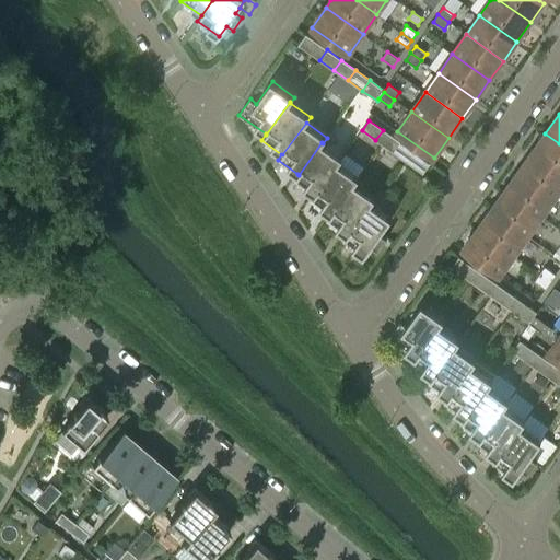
[(383,130),(375,140),(389,150),(397,140),(383,130)]
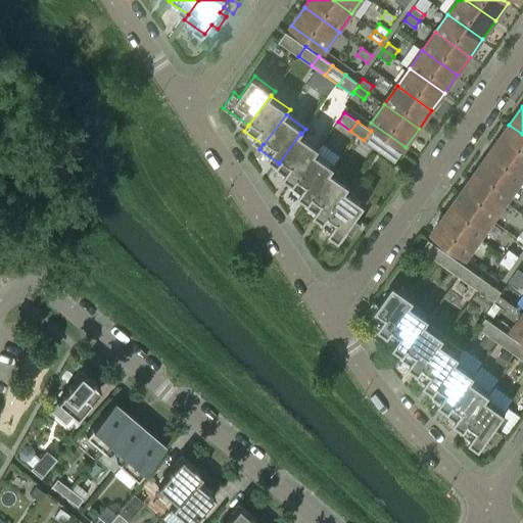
[(522,134),(509,125),(496,143),(522,161),(522,134)]
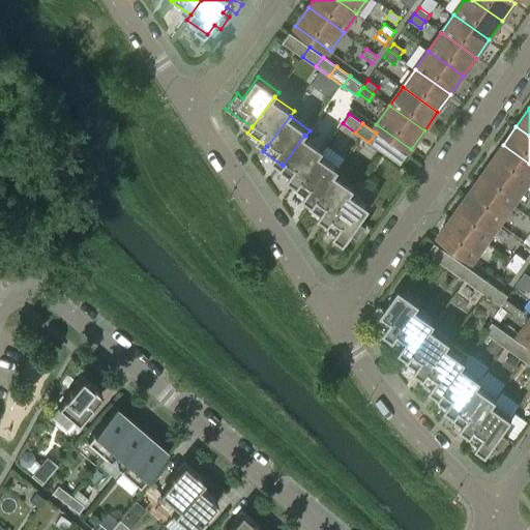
[(376,133),(369,142),(381,150),(387,141),(376,133)]
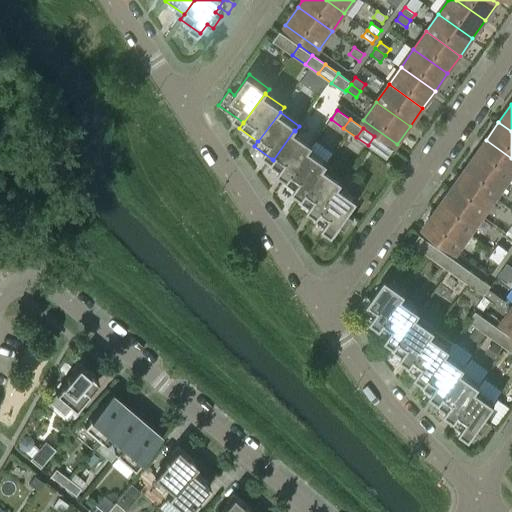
[(314,144),(295,131),(294,130),(273,160),(272,159),(269,164),(287,178),(288,178),(309,149),(310,149),(314,144)]
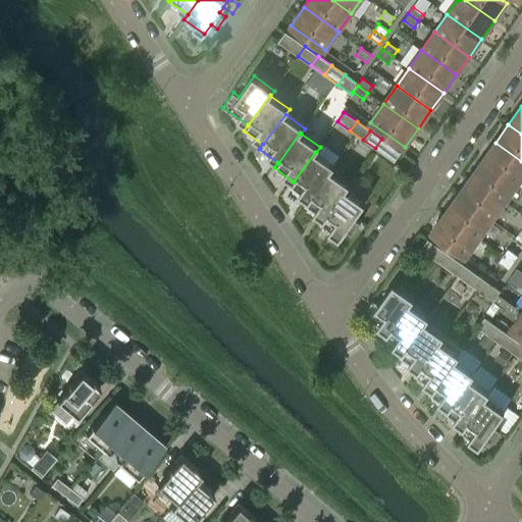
[(521,161),(496,143),(482,160),(517,186),(521,178),(521,161)]
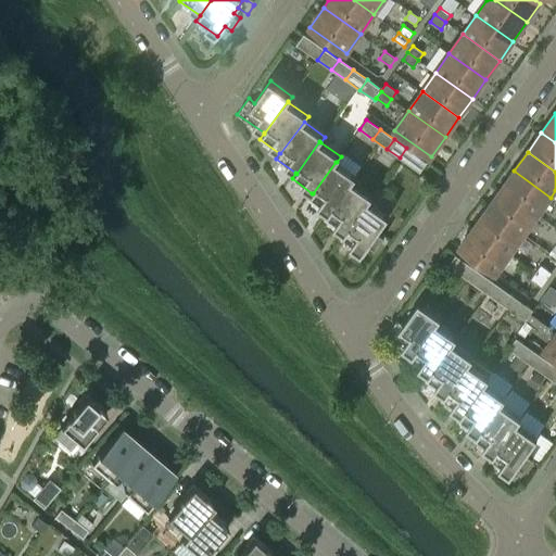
[(308,199),(328,213),(329,214),(352,181),(353,182),(357,177),(337,162),(336,162),(313,193),(312,193),(308,199)]
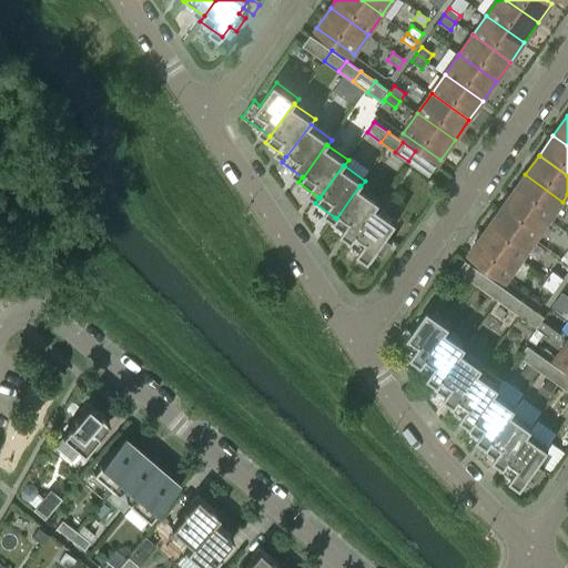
[(525,174),(511,194),(549,221),(563,202),(525,174)]
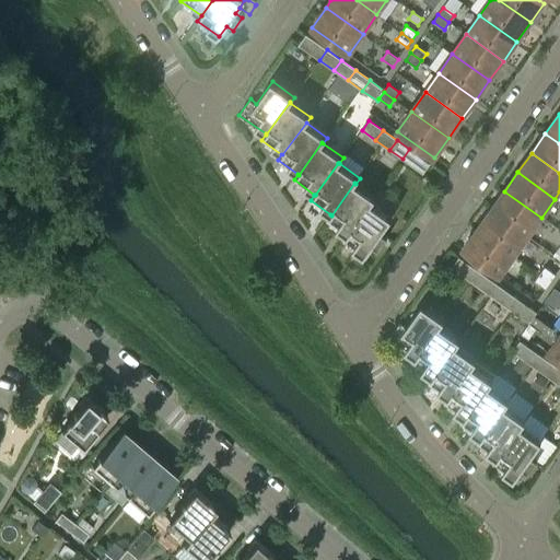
[(331,216),(330,214),(326,220),(347,235),(348,235),(371,203),(372,203),(375,198),(356,184),(354,183),(331,216)]
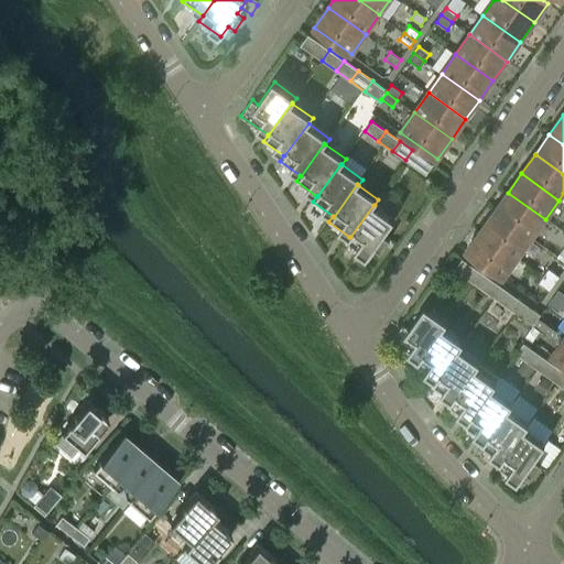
[(508,193),(494,213),(531,239),(545,219),(508,193)]
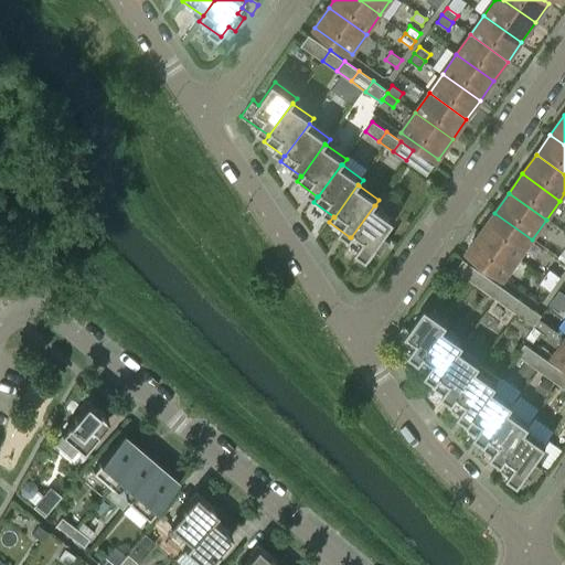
[(395,220),(375,205),(374,205),(351,237),(350,237),(345,243),(368,258),(375,248),(382,253),(391,240),(385,235),(395,220)]
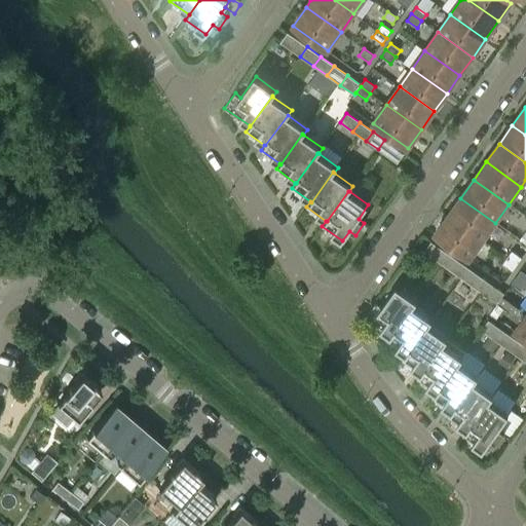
[(460,198),(447,216),(483,241),(495,223),(460,198)]
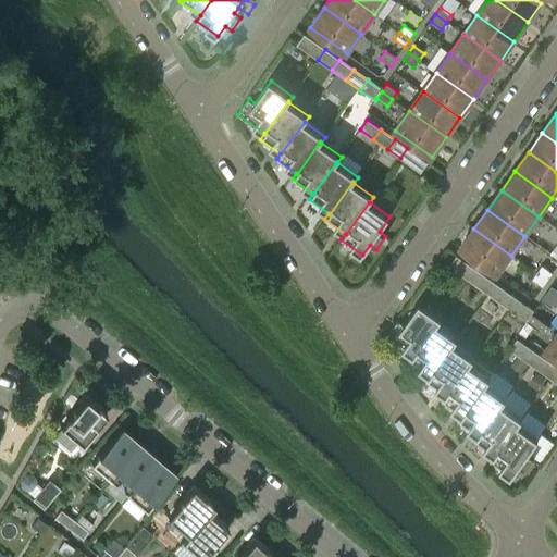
[(473,229),(460,248),(497,274),(511,256),(473,229)]
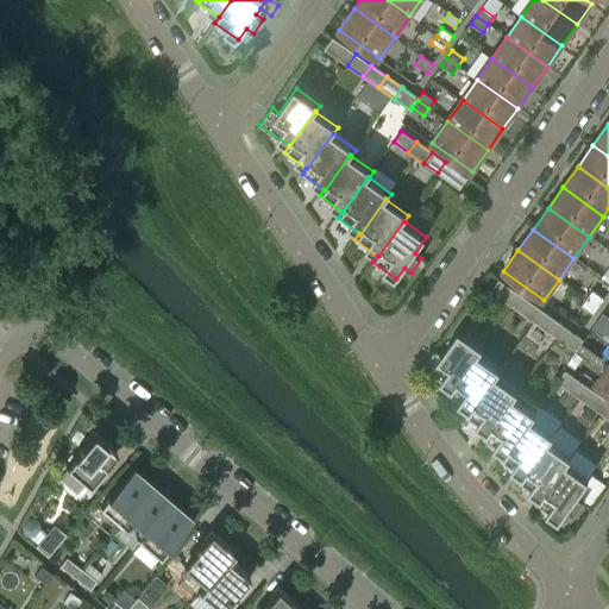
[(598,306),(604,299),(591,290),(586,299),(598,306)]
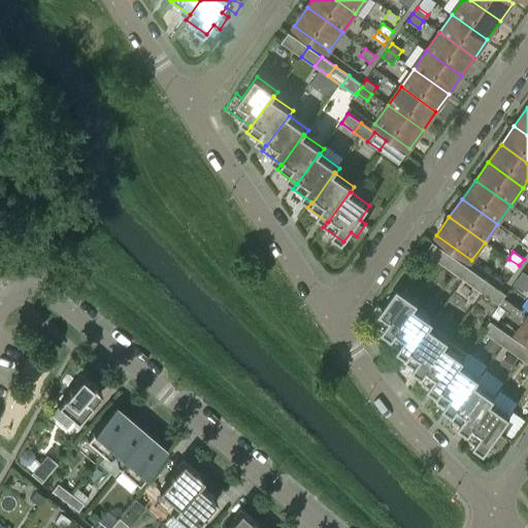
[(444,265),(458,275),(465,266),(451,256),(444,265)]
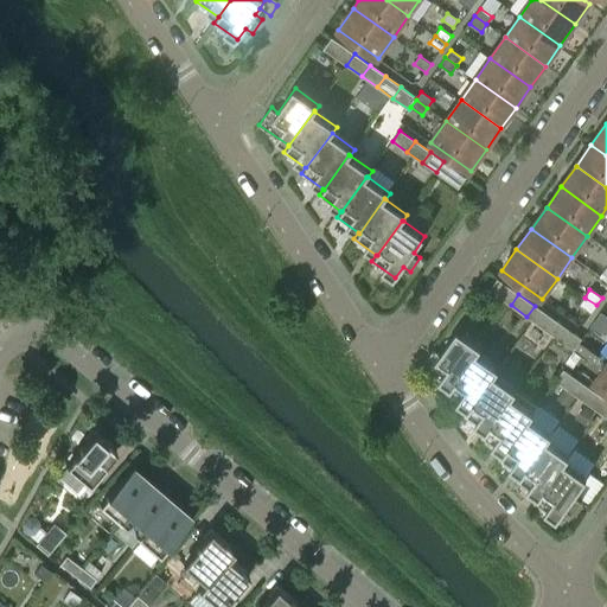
[(596,305),(585,298),(579,305),(592,313),(596,305)]
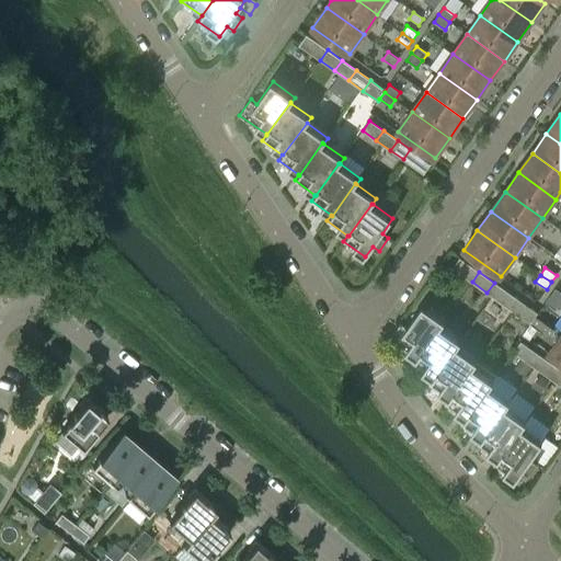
[(487,293),(501,302),(508,293),(494,283),(487,293)]
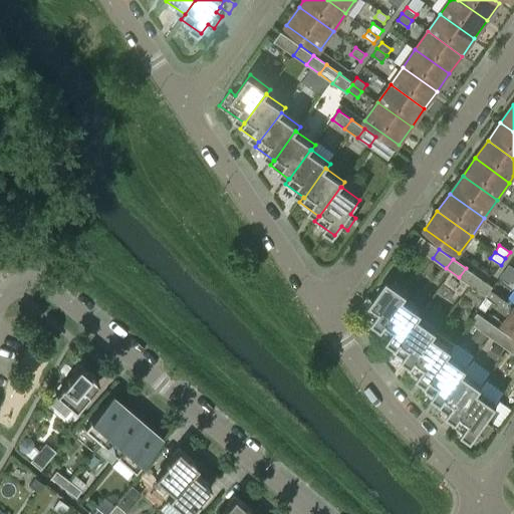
[(513,267),(509,264),(504,270),(513,277),(513,267)]
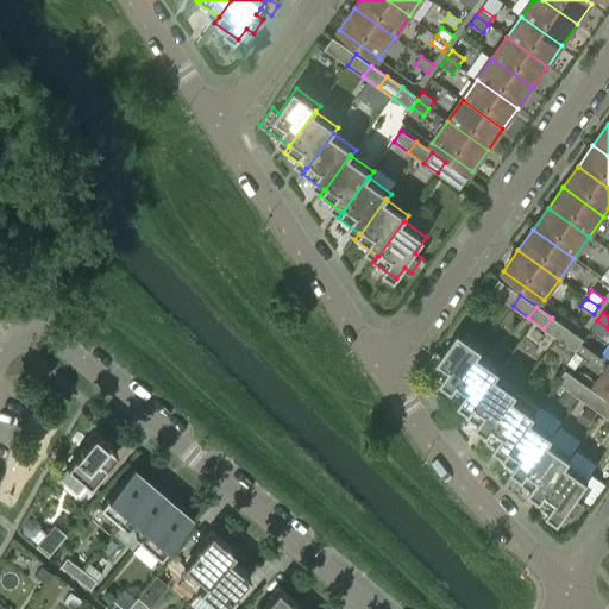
[(544,328),(560,340),(567,328),(552,318),(544,328)]
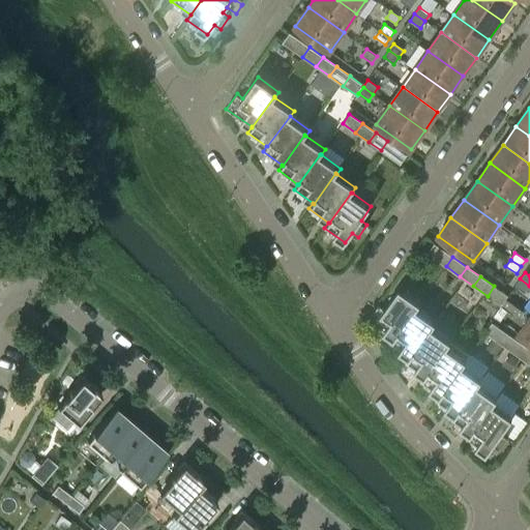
[(525,293),(529,286),(520,278),(514,286),(525,293)]
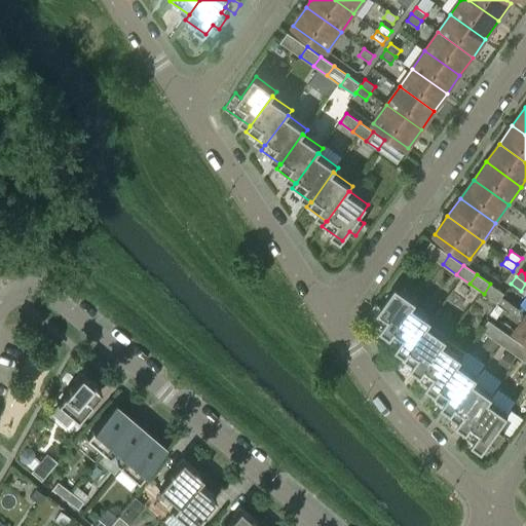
[(484,294),(497,303),(498,302),(502,296),(504,294),(490,284),(484,294)]
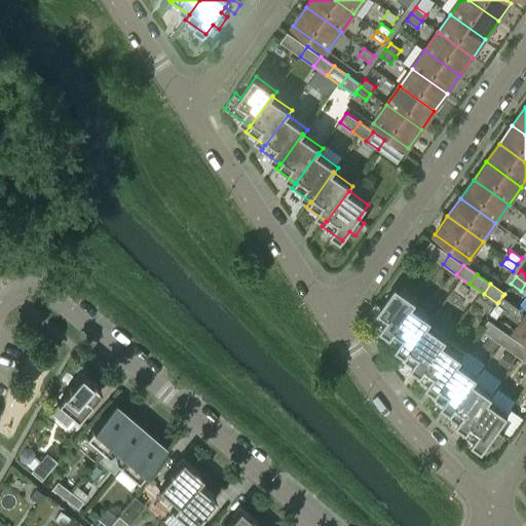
[(376,302),(366,317),(390,335),(391,336),(413,305),(414,306),(417,300),(397,286),(382,306),(376,302)]
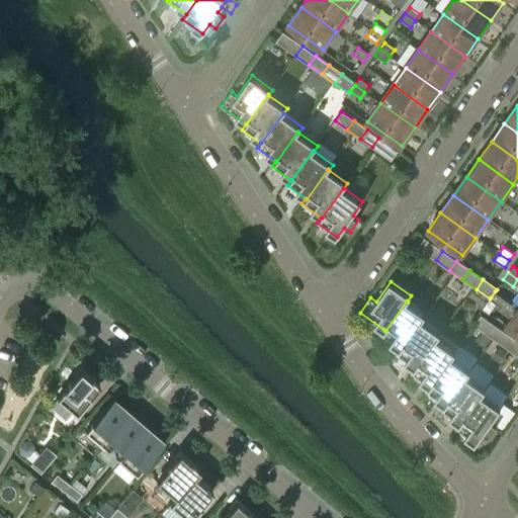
[(495,291),(491,297),(508,311),(512,304),(495,291)]
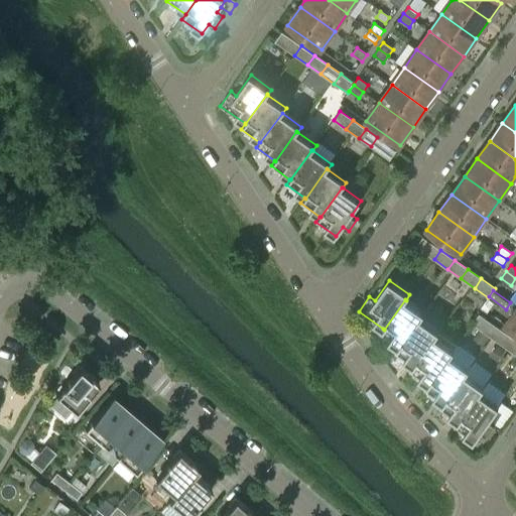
[(488,297),(480,307),(487,312),(494,302),(488,297)]
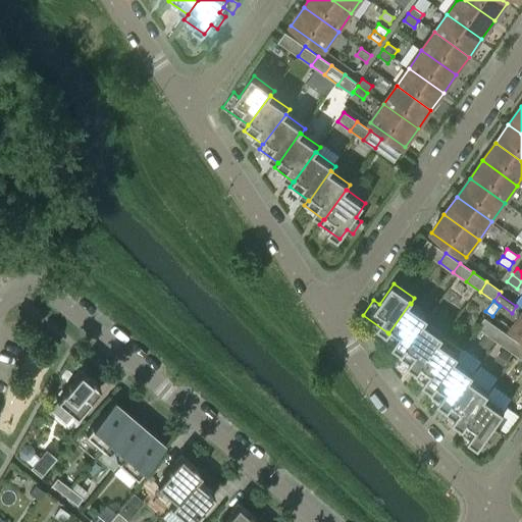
[(387,332),(383,337),(403,352),(425,322),(429,317),(411,304),(410,303),(388,333),(387,332)]
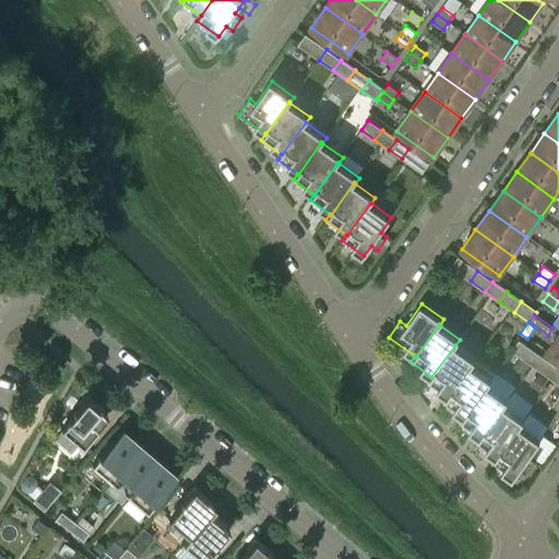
[(558,333),(546,352),(558,360),(558,333)]
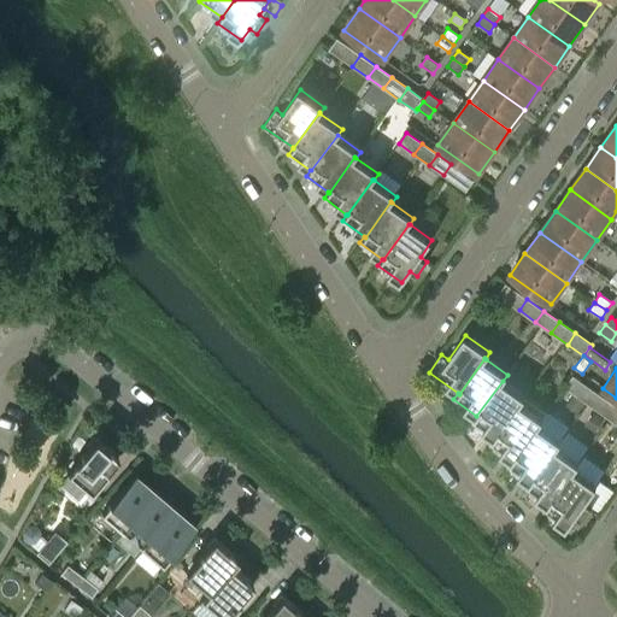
[(565,388),(581,399),(589,388),(574,377),(565,388)]
